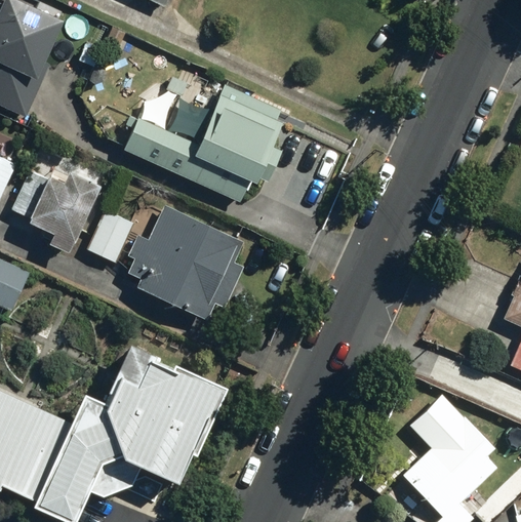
[(54,70),(44,66),(61,29),(9,6),(0,27),(0,107),(32,121),(54,70)]
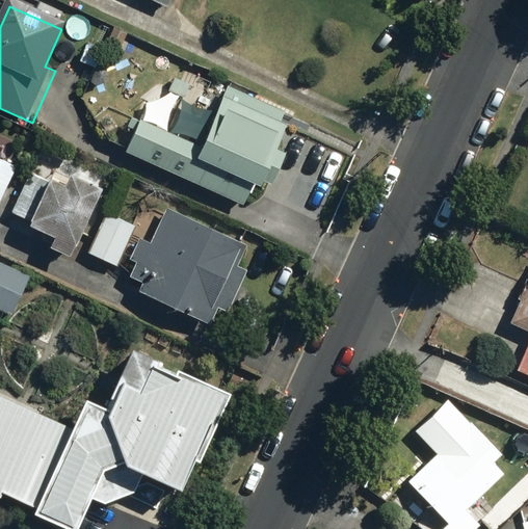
[(288,124),(222,96),(202,143),(152,123),(137,156),(251,205),(260,181),(270,185),(284,155),(275,151),(288,124)]
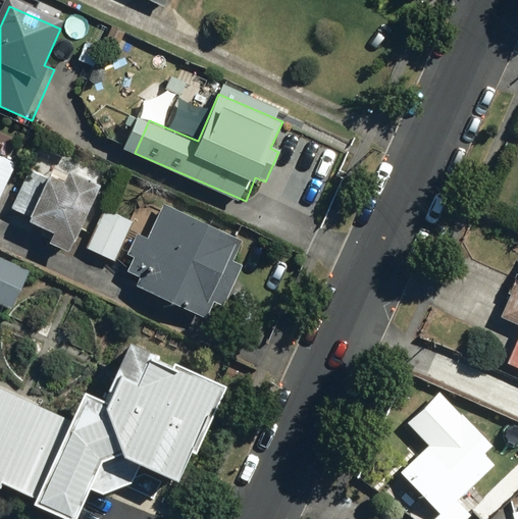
[(0,199),(16,165),(0,157),(0,152),(0,199)]
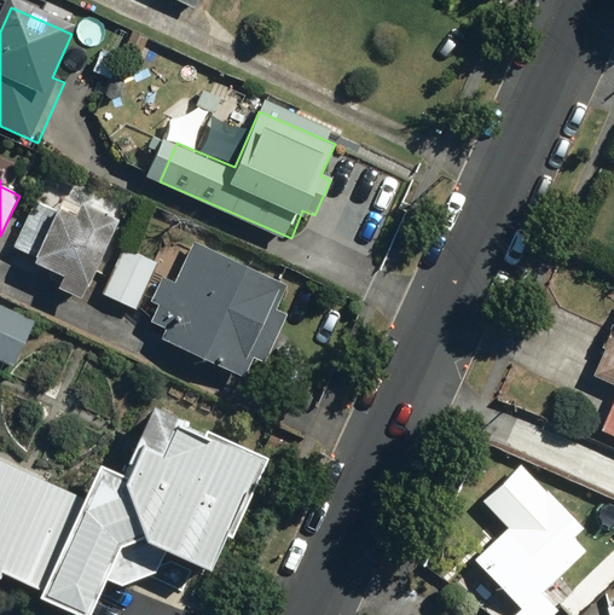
[(120,220),(81,202),(75,214),(59,207),(57,214),(33,203),(12,248),(35,259),(34,264),(63,276),(58,288),(85,300),(120,220)]
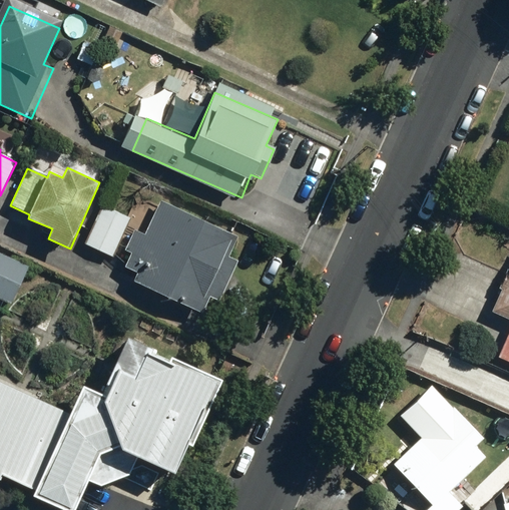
[(237,236),(158,200),(143,233),(132,227),(122,250),(129,253),(122,268),(134,273),(130,282),(202,315),(210,299),(219,303),(238,263),(227,258),(237,236)]
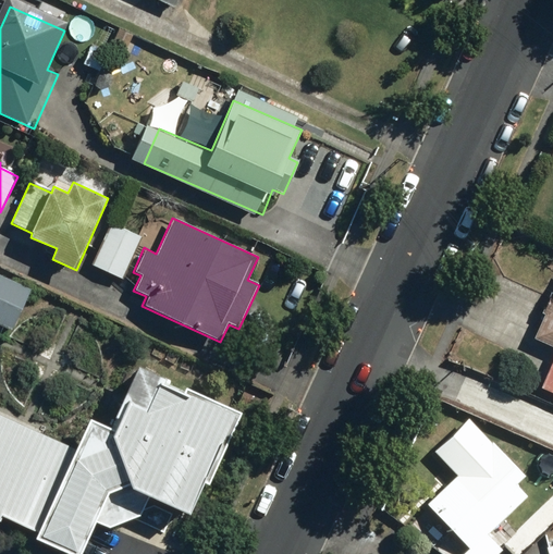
[(142,238),(109,224),(89,267),(122,281),(142,238)]
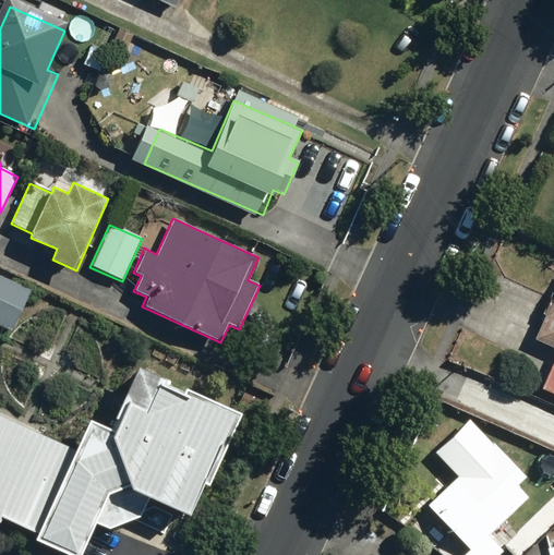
[(28,291),(0,278),(0,327),(11,332),(28,291)]
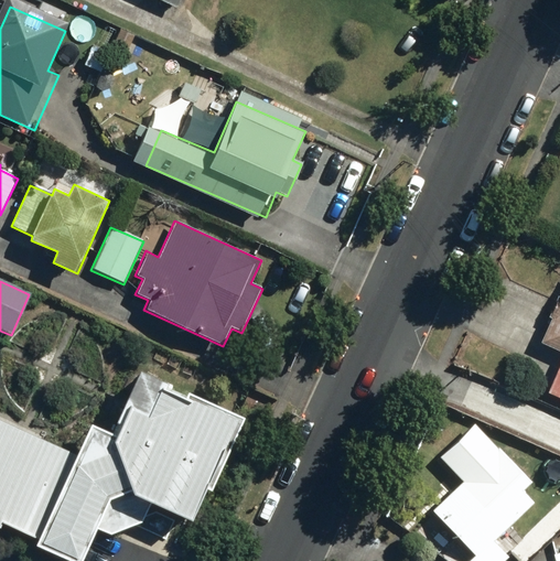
[(559,308),(542,346),(559,353),(559,376),(551,396),(559,399),(559,308)]
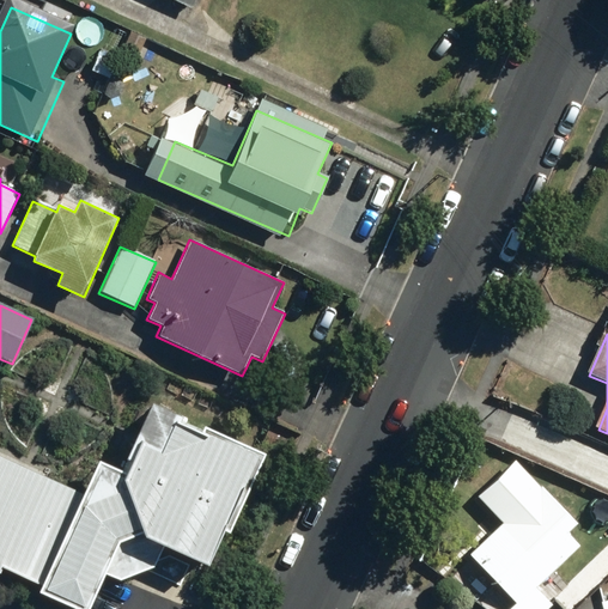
[(85,493),(0,455),(0,572),(0,573),(2,567),(41,584),(38,590),(77,608),(86,608),(102,572),(121,580),(156,566),(166,542),(212,562),(226,529),(232,531),(268,452),(207,425),(205,431),(182,420),(184,414),(154,401),(123,470),(99,460),(85,493)]
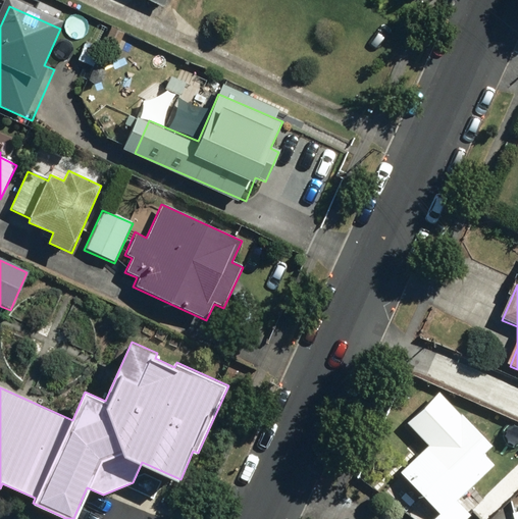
[(493,448),(463,416),(403,475),(442,514),(436,518),(471,518),(480,510),(472,502),(466,508),(461,502),(498,466),(486,454),(493,448)]
